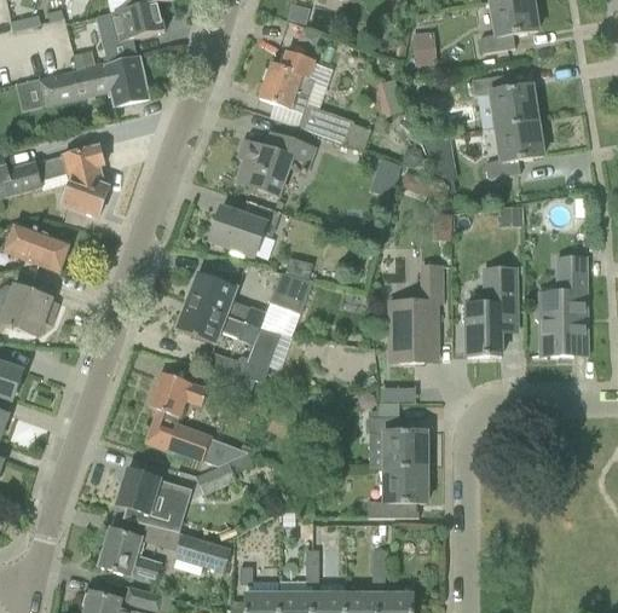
[(127,0),(130,7),(96,15),(97,16),(163,0),(127,0)]
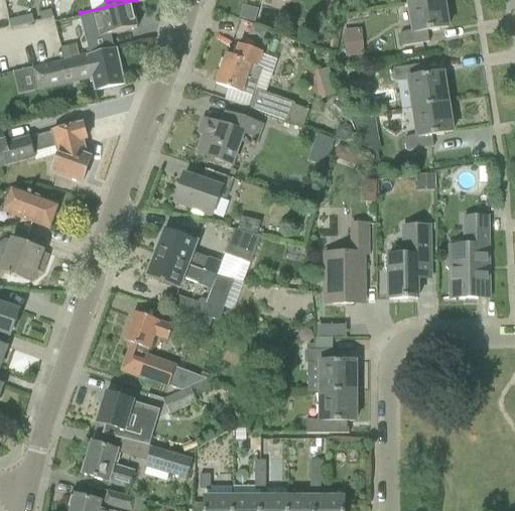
[(136,0),(81,13),(88,43),(89,50),(114,44),(111,32),(111,31),(113,30),(137,25),(132,3),(132,2),(133,2),(141,0),(136,0)]
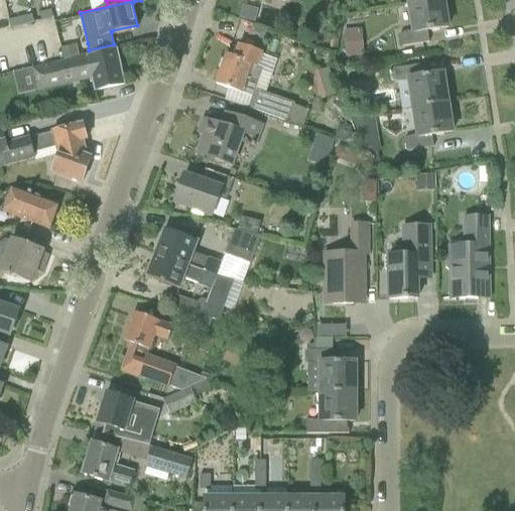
[(242,14),(257,16),(260,3),(245,0),(242,14)]
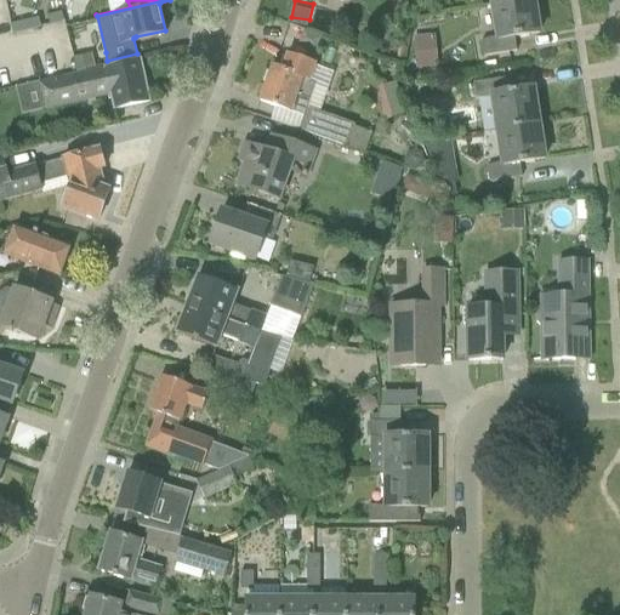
[(539,28),(536,28),(532,0),(489,0),(494,34),(481,36),(483,52),(517,47),(515,33),(539,29),(539,28)]
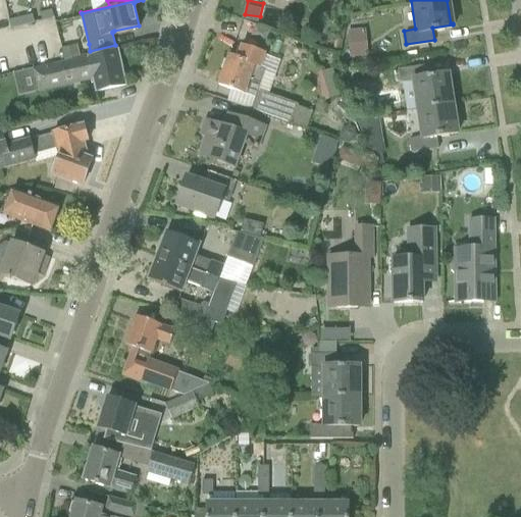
[(51,6),(40,9),(42,17),(54,14),(51,6)]
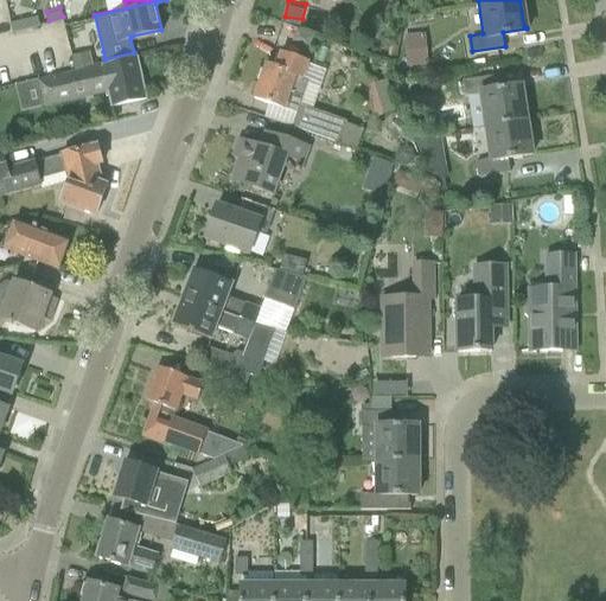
[(38,13),(24,17),(26,26),(40,23),(40,21),(38,13)]
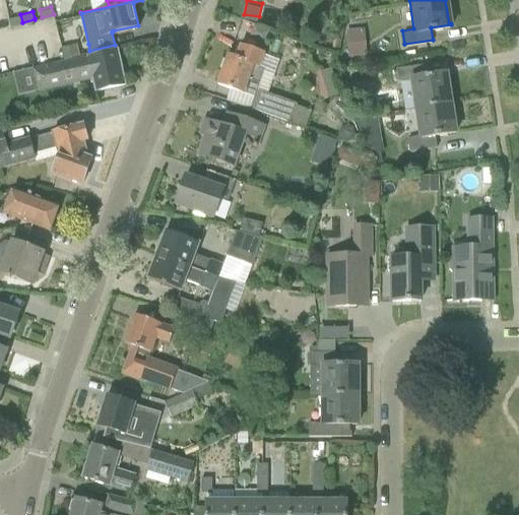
[(9,17),(8,17),(10,24),(22,22),(20,14),(9,17)]
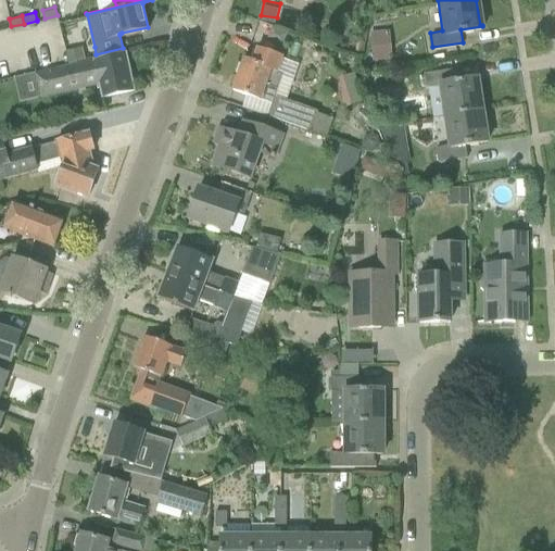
[(389,27),(370,28),(373,57),(391,55),(389,27)]
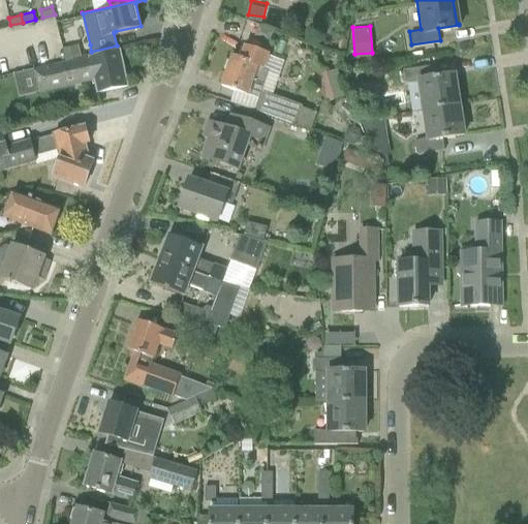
[(62,45),(65,58),(72,56),(70,43),(62,45)]
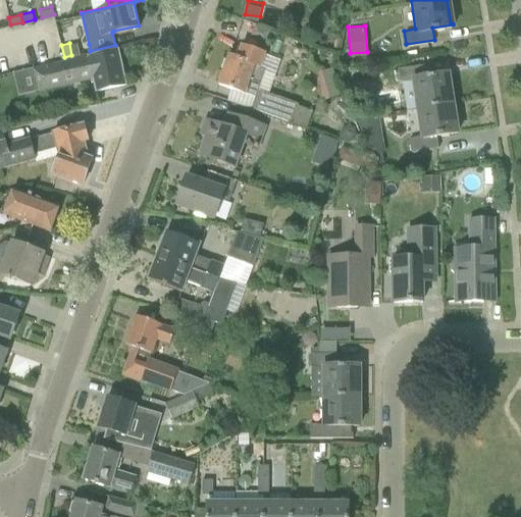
[(271,53),(261,49),(242,43),(237,55),(228,52),(218,82),(245,91),(245,90),(255,94),(251,105),(270,112),(291,119),(298,102),(258,87),(271,53)]
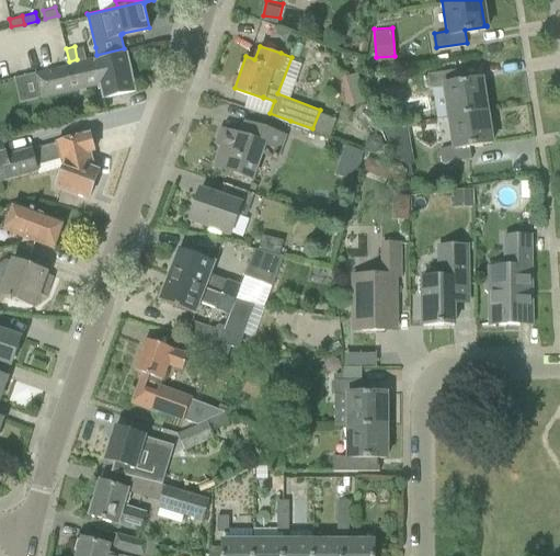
[(102,97),(135,89),(127,49),(94,57),(94,59),(36,70),(41,98),(99,82),(102,97)]
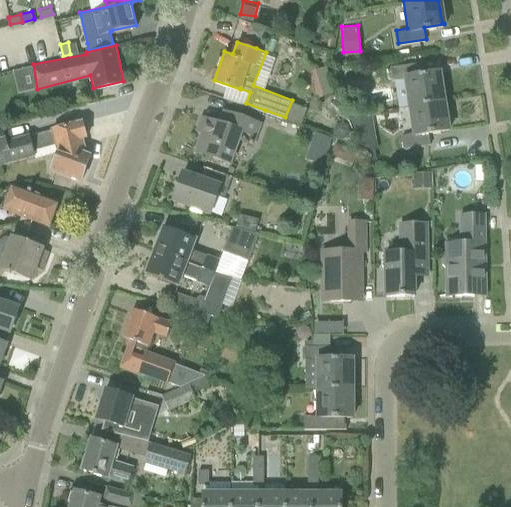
[(439,69),(419,72),(417,61),(390,65),(392,80),(396,79),(397,88),(403,87),(406,104),(442,98),(437,70),(439,70),(439,69)]
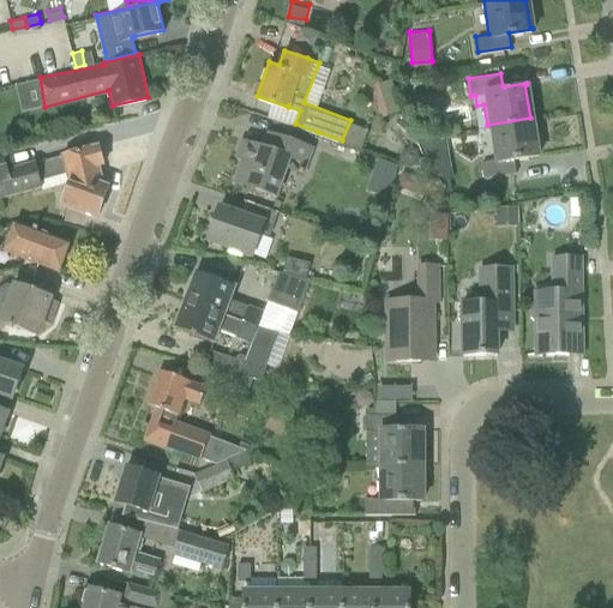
[(410,97),(421,88),(410,77),(407,80),(404,77),(398,83),(410,97)]
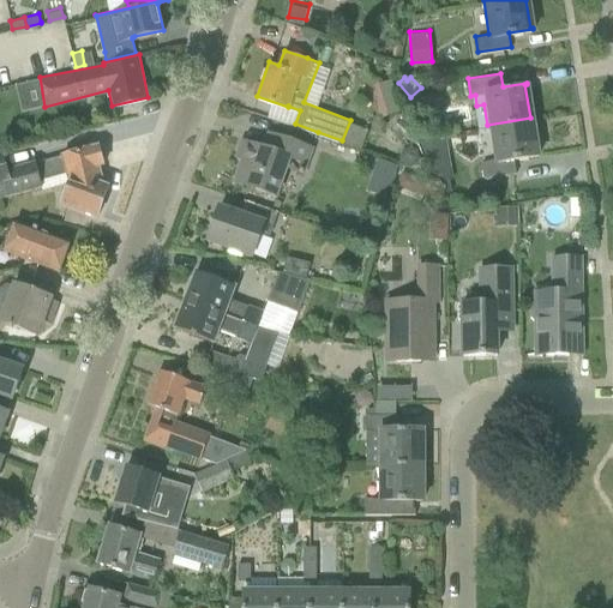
[(538,151),(536,152),(530,118),(487,125),(492,158),(481,160),(484,176),(516,170),(514,157),(539,152),(538,151)]
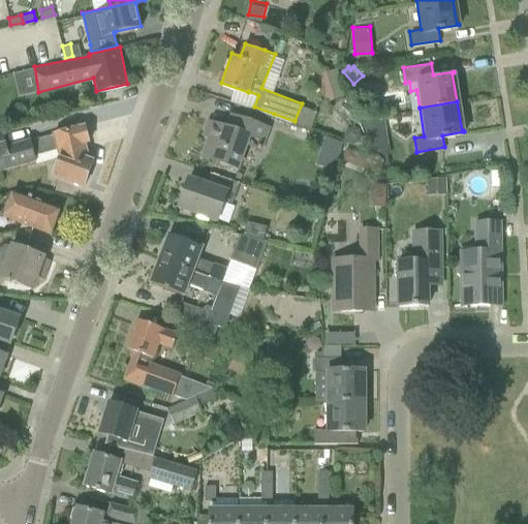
[(269,125),(256,121),(238,114),(233,127),(209,119),(207,123),(213,125),(203,154),(239,167),(248,143),(261,148),(269,125)]
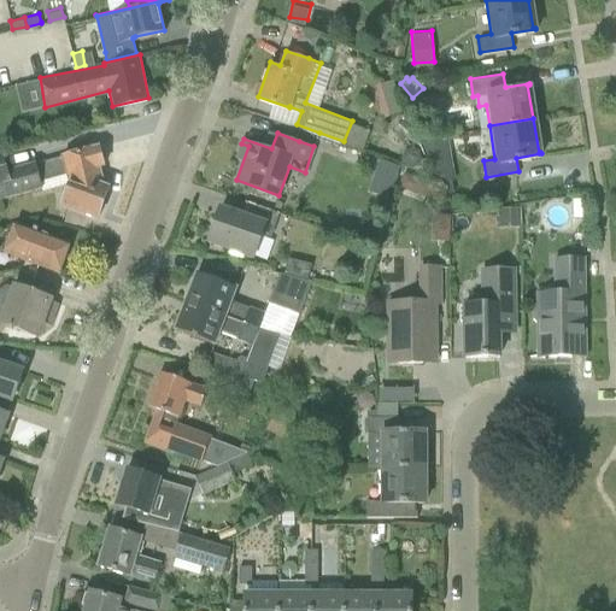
[(446,133),(421,136),(444,192),(452,191),(451,177),(453,177),(446,133)]
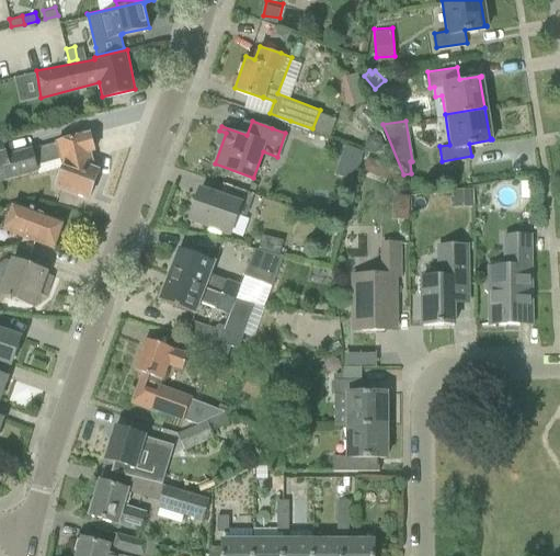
[(90,149),(94,148),(90,131),(56,139),(55,135),(50,136),(52,140),(7,152),(2,136),(0,136),(0,181),(63,163),(63,166),(56,184),(89,196),(99,168),(94,166),(90,149)]
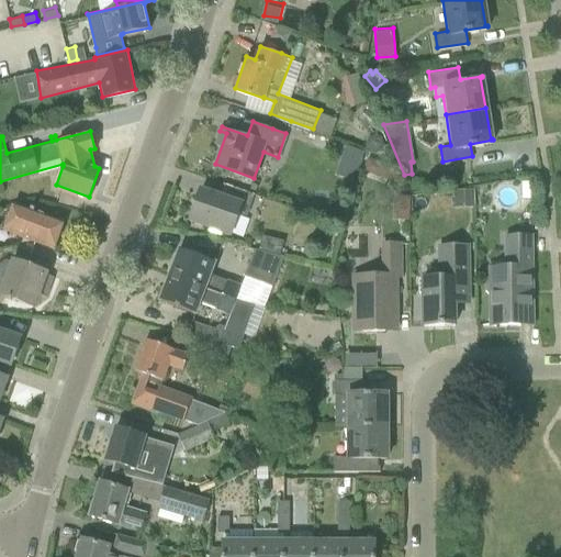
[(369,134),(366,141),(368,147),(376,149),(381,148),(384,142),(382,135),(376,132),(369,134)]
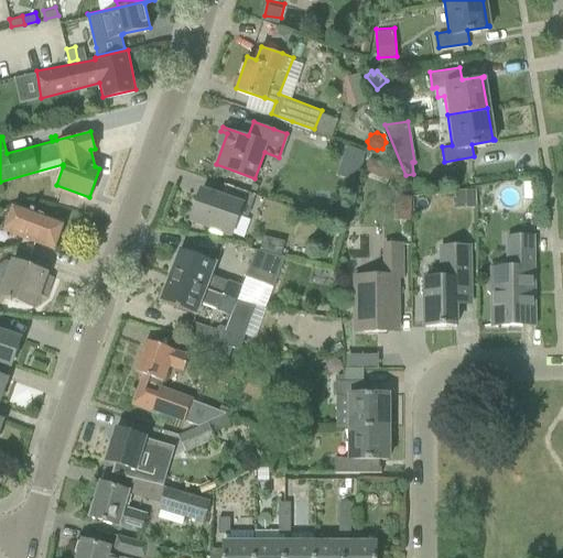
[(347,143),(342,157),(358,163),(364,149),(347,143)]
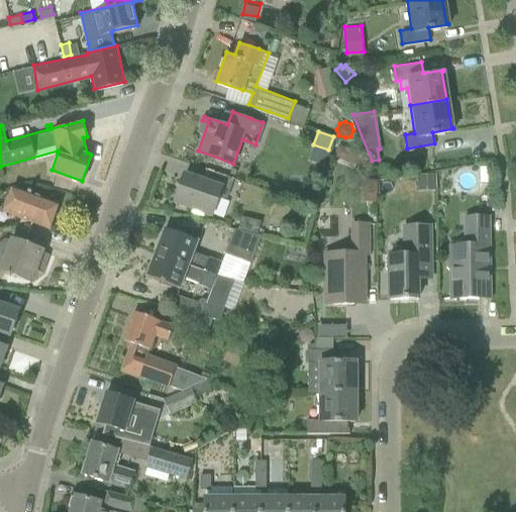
[(338,142),(333,155),(339,156),(347,151),(349,145),(338,142)]
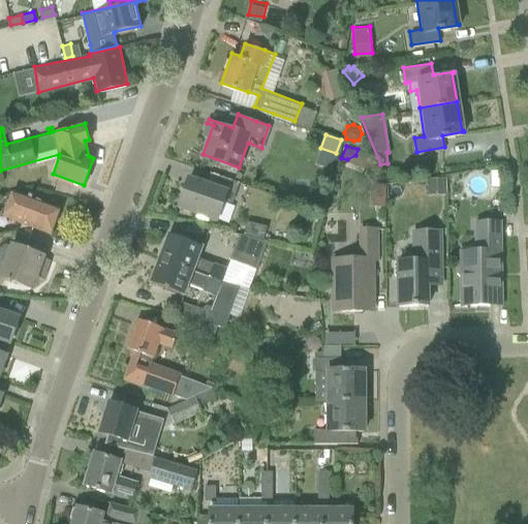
[(227,189),(206,182),(188,176),(179,204),(217,217),(227,189)]
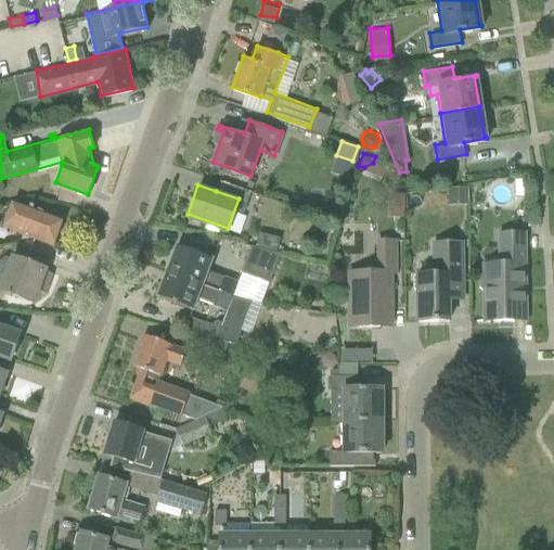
[(391,190),(389,212),(403,213),(406,191),(391,190)]
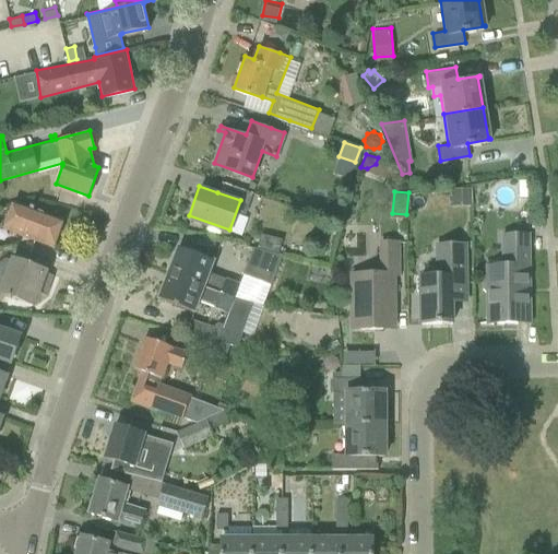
[(31,203),(30,205),(14,200),(4,226),(54,245),(63,217),(34,207),(35,205),(31,203)]
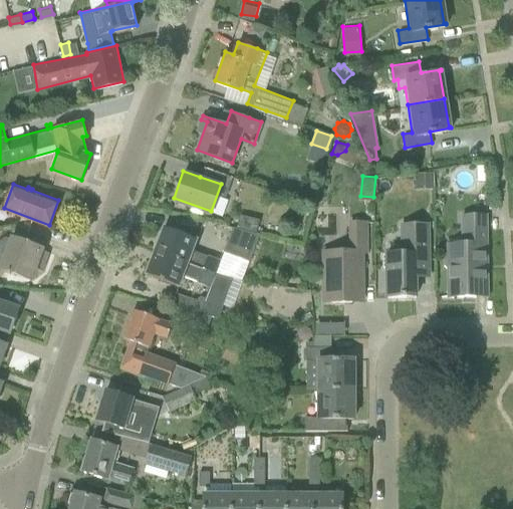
[(444,254),(444,265),(448,270),(449,293),(476,293),(488,293),(488,266),(488,262),(488,259),(488,227),(487,212),(467,212),(458,212),(458,241),(447,241),(447,253),(444,254)]
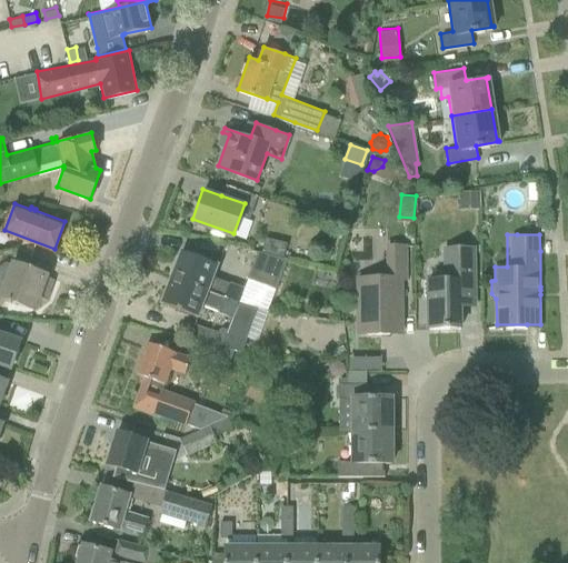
[(284,257),(287,242),(265,237),(261,252),(284,257)]
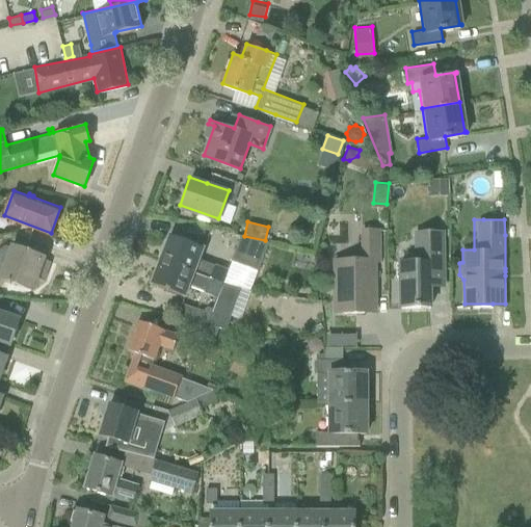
[(360,257),(334,258),(335,290),(335,311),(365,310),(376,310),(376,301),(376,281),(375,260),(380,260),(379,226),(359,227),(360,257)]
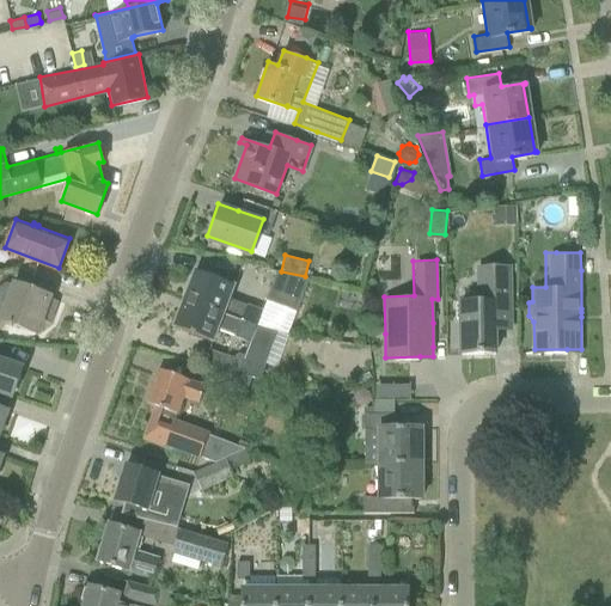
[(476,295),(460,295),(462,352),(495,350),(500,350),(500,329),(509,329),(511,329),(511,307),(509,263),(486,264),(475,264),(476,295)]
